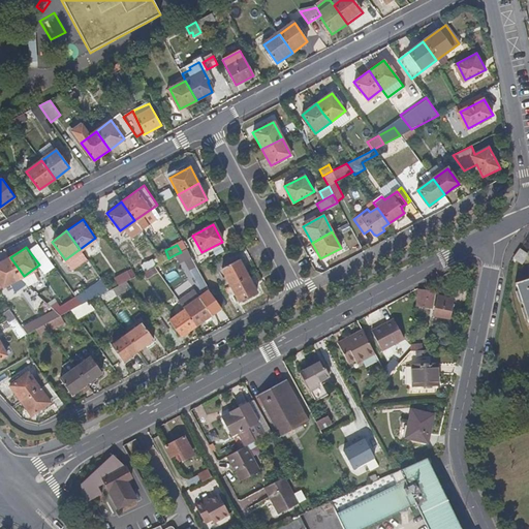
[(24,276),(19,269),(10,257),(0,265),(0,274),(8,286),(24,276)]
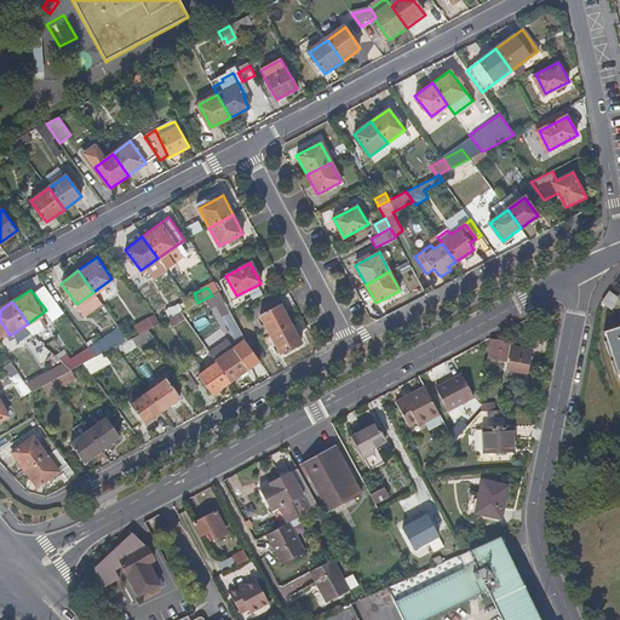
[(291,323),(280,304),(260,315),(270,334),(291,323)]
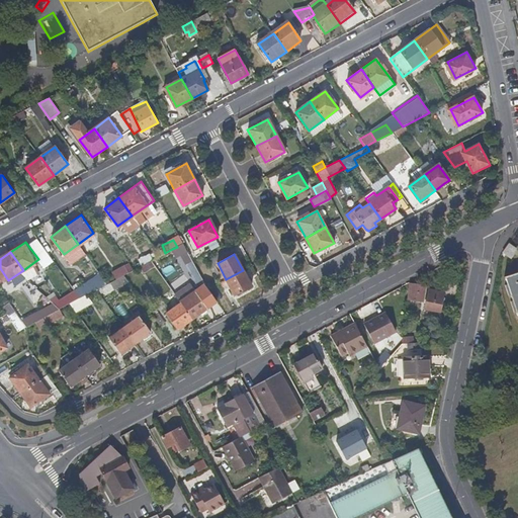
[(204,282),(192,261),(183,266),(195,287),(204,282)]
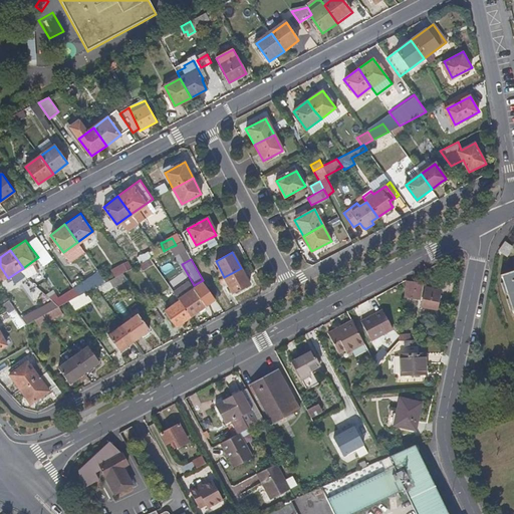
[(250,285),(241,268),(224,277),(233,294),(250,285)]
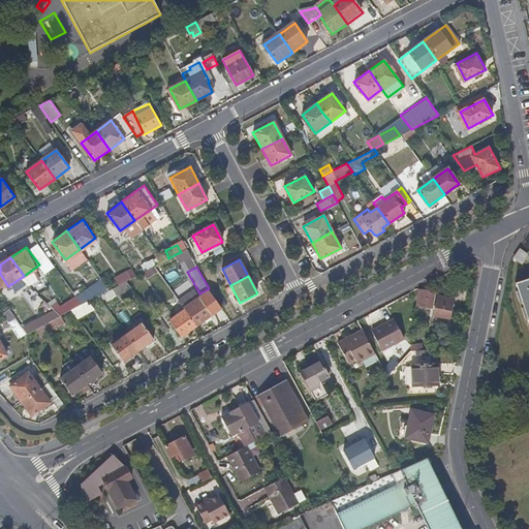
[(528,278),(516,283),(528,323),(528,278)]
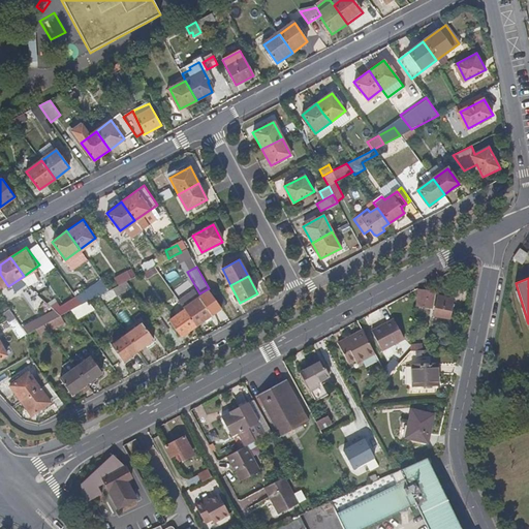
[(75,320),(93,311),(88,301),(93,298),(89,289),(51,309),(53,313),(32,323),(38,337),(63,324),(59,317),(71,311),(75,320)]
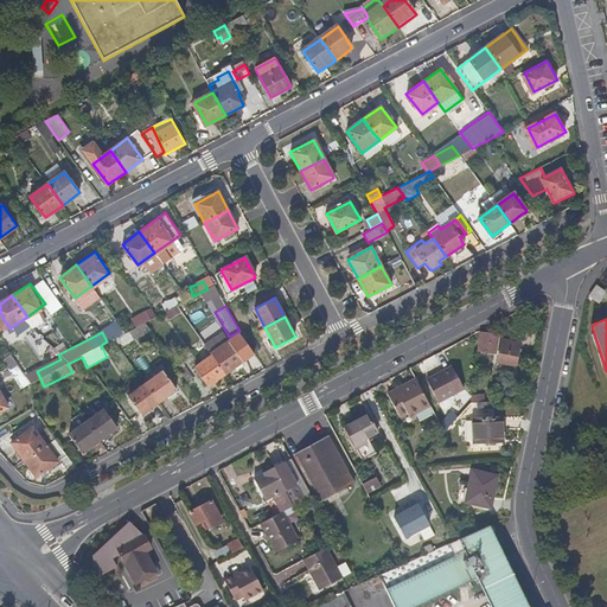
[(485,352),(487,333),(478,333),(475,351),(485,352)]
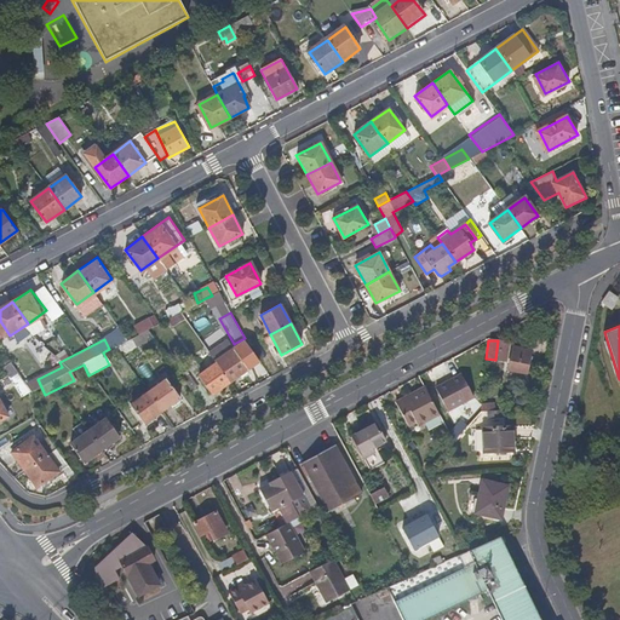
[(532,350),(514,345),(507,369),(526,373),(532,350)]
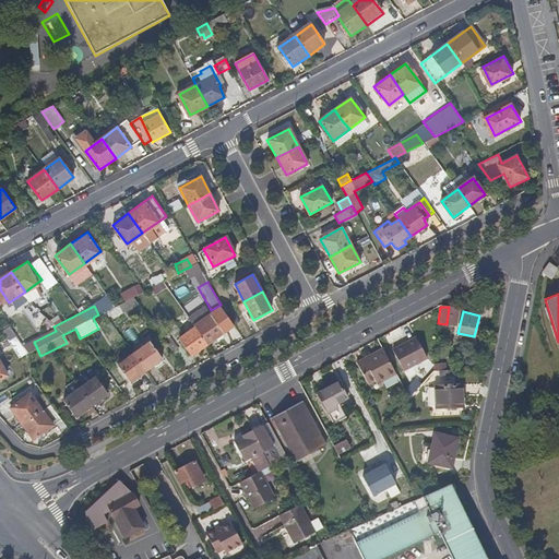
[(224,332),(210,313),(193,325),(195,328),(207,344),(224,332)]
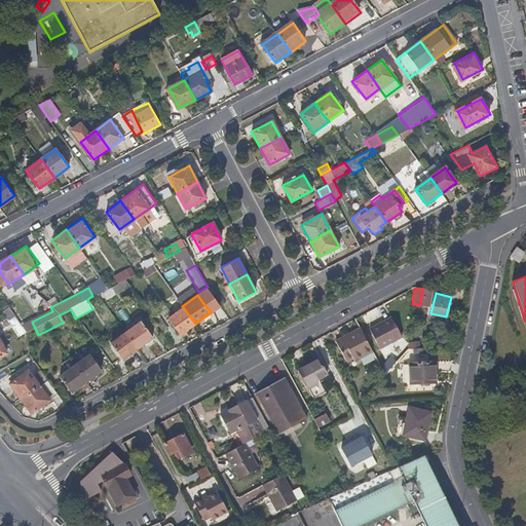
[(15,314),(6,303),(0,305),(7,320),(15,314)]
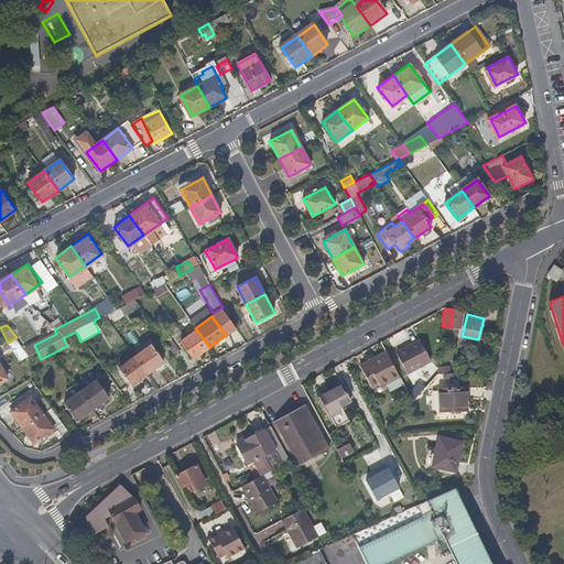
[(209,347),(197,331),(182,342),(194,359),(209,347)]
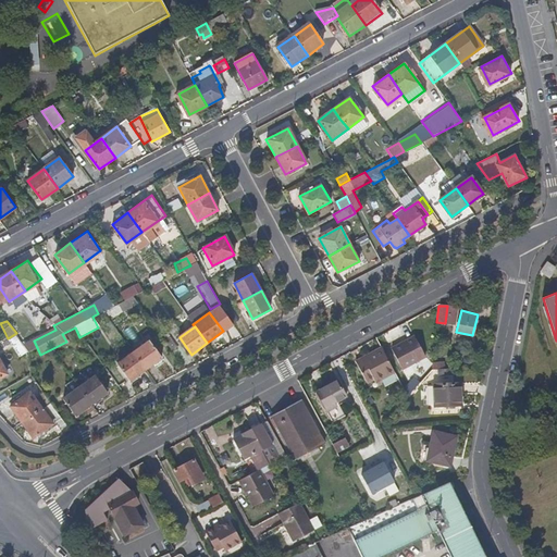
[(23,343),(16,333),(8,338),(12,347),(23,343)]
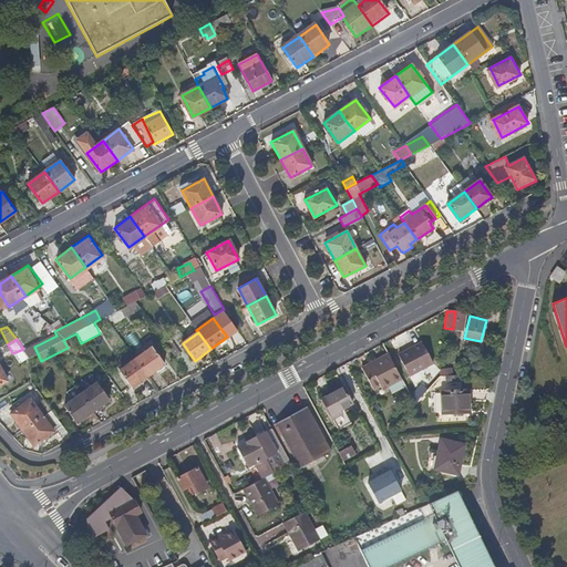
[(398,354),(409,377),(433,363),(422,342),(398,354)]
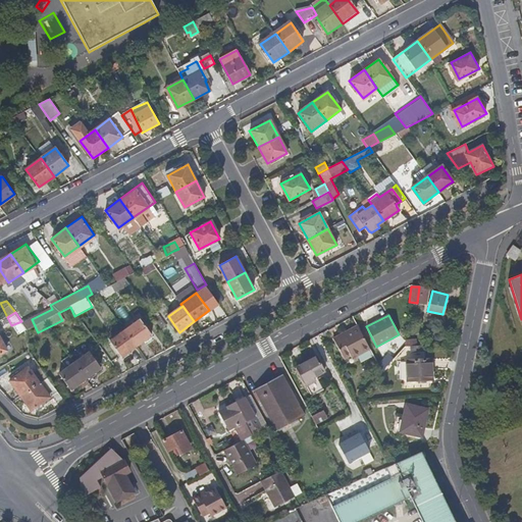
[(152,335),(141,319),(125,330),(137,347),(152,335)]
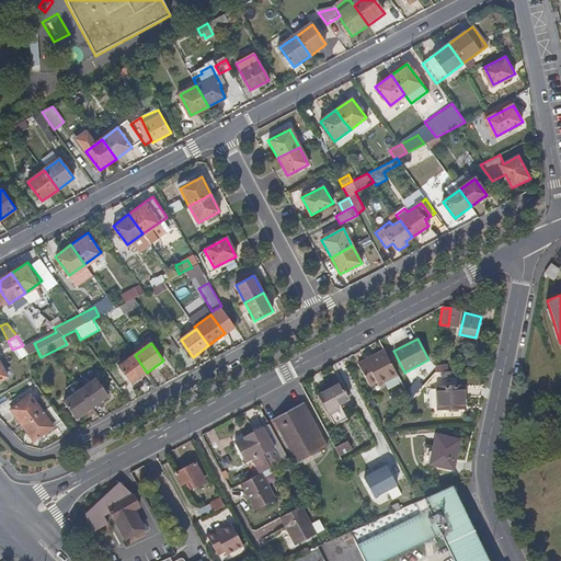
[(397,375),(384,350),(357,364),(369,386),(385,377),(387,380),(397,375)]
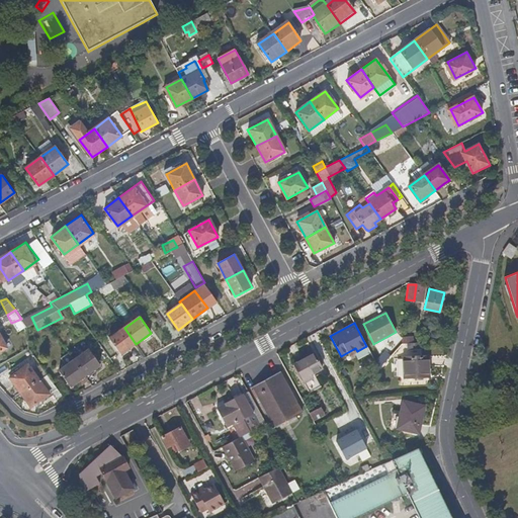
[(121,354),(136,344),(124,328),(110,338),(121,354)]
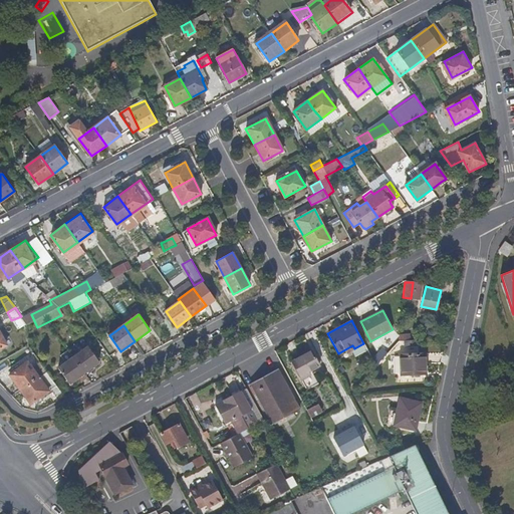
[(98,362),(88,347),(73,357),(84,373),(98,362)]
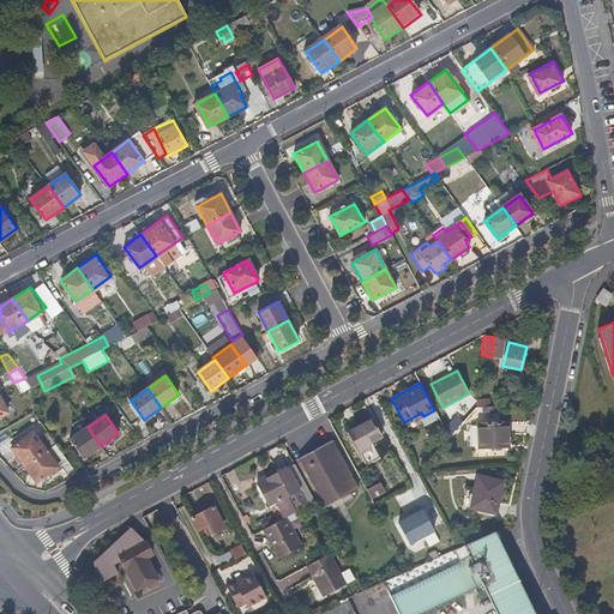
[(449,438),(463,422),(456,416),(444,428),(449,438)]
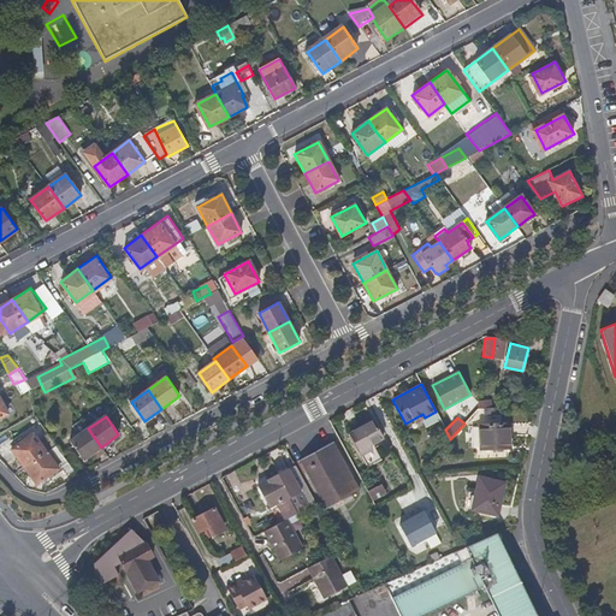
[(373,420),(349,432),(367,468),(381,461),(373,444),(383,439),(373,420)]
